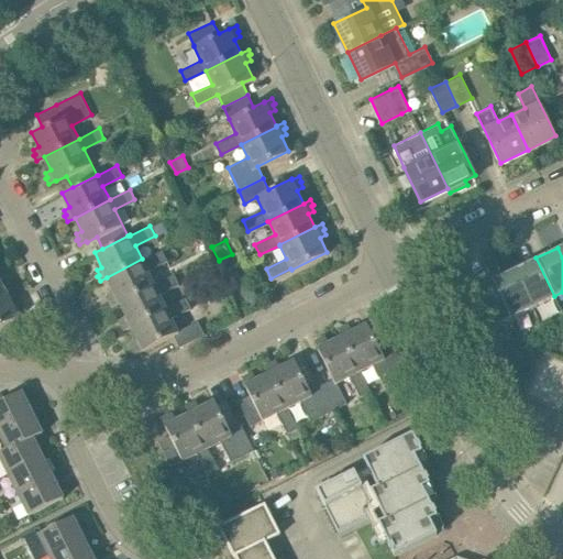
[(111,305),(119,300),(154,283),(147,269),(167,259),(162,249),(142,259),(107,277),(113,291),(108,293),(111,298),(109,299),(111,305)]
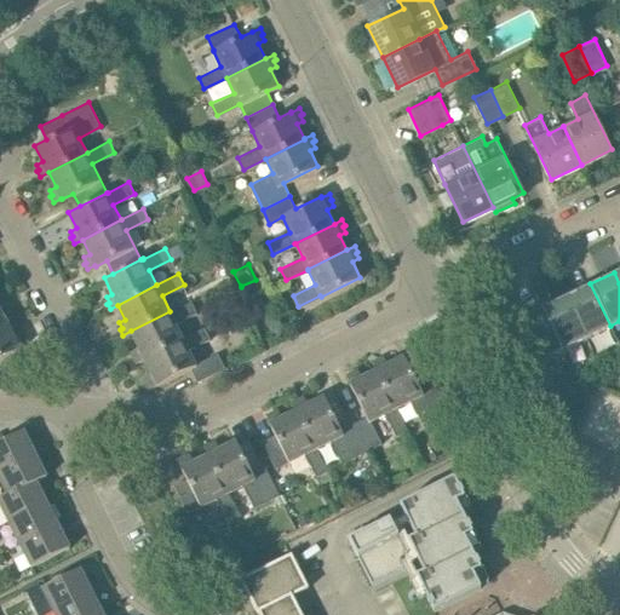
[(590,283),(567,295),(587,338),(610,326),(590,283)]
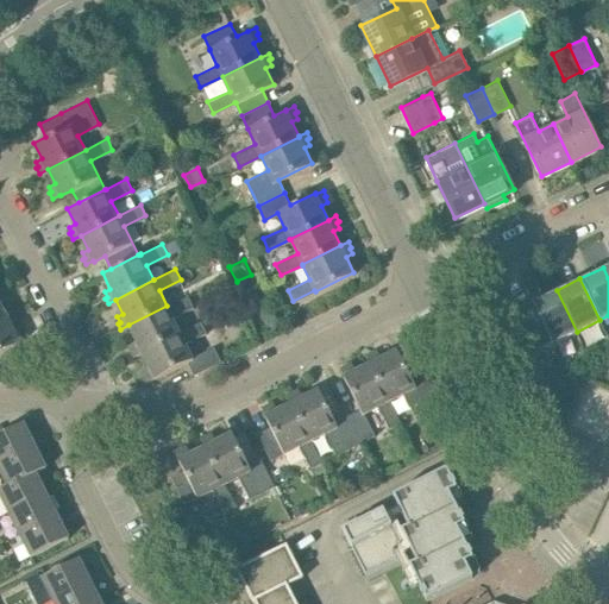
[(557,290),(533,302),(553,344),(577,332),(557,290)]
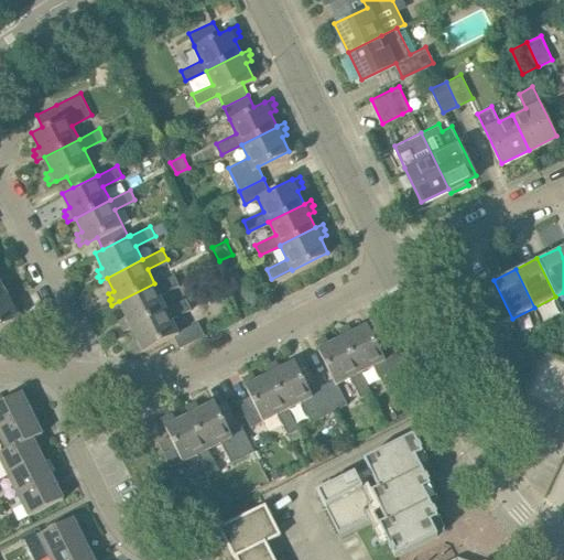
[(131,325),(166,307),(160,293),(180,283),(174,272),(154,283),(119,301),(126,314),(120,318),(123,322),(121,323),(123,329),(131,325)]
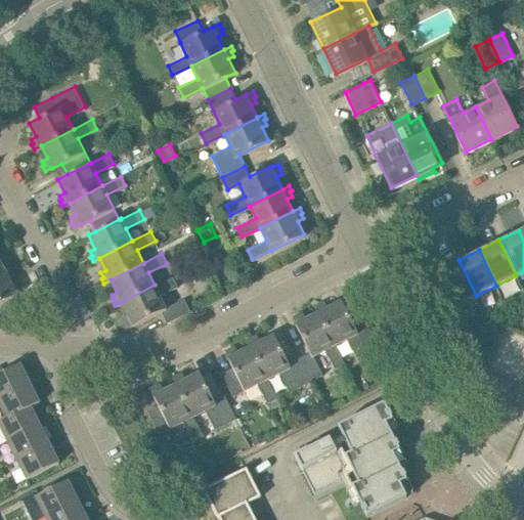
[(459,260),(437,270),(454,306),(476,296),(459,260)]
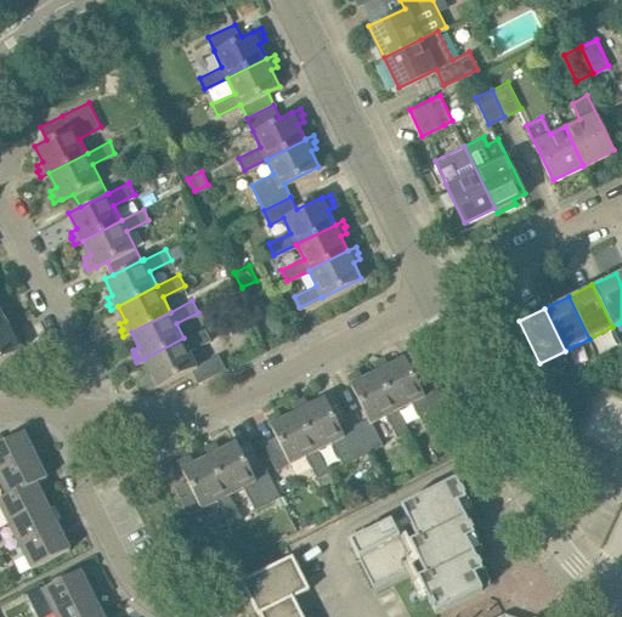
[(0,358),(21,349),(12,333),(18,329),(16,324),(17,323),(15,317),(6,321),(0,324),(0,358)]
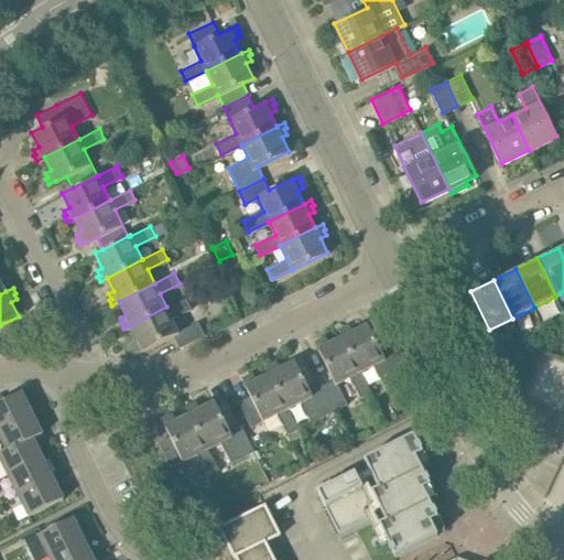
[(180,345),(205,333),(198,320),(179,330),(172,316),(192,307),(186,297),(166,307),(131,325),(138,338),(132,341),(134,346),(133,347),(136,353),(143,348),(143,350),(174,334),(180,345)]
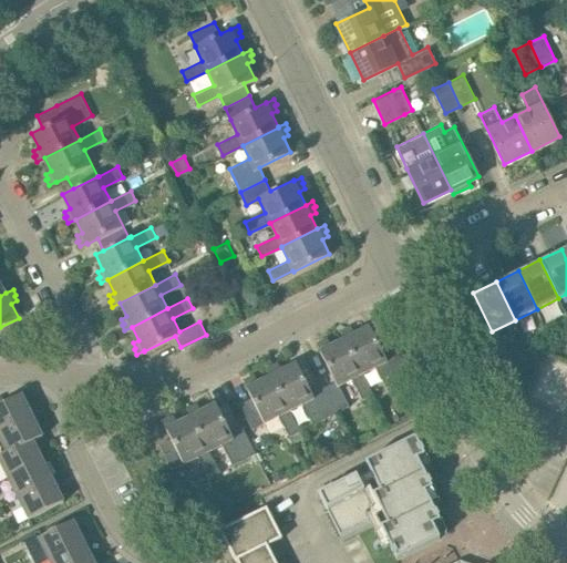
[(387,385),(409,374),(397,349),(384,355),(369,324),(354,331),(352,326),(347,328),(346,326),(340,329),(344,337),(363,372),(377,365),(387,385)]
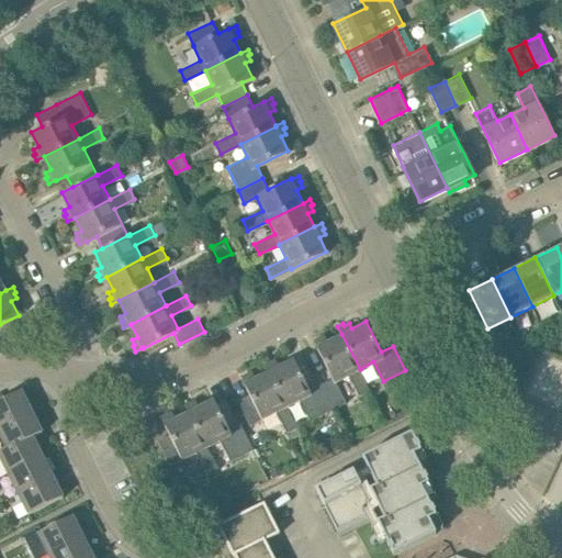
[(370,389),(360,369),(341,334),(328,341),(325,335),(321,337),(319,335),(314,338),(318,345),(317,346),(323,356),(333,377),(321,382),(333,406),(346,400),(336,380),(349,374),(359,393),(370,389)]
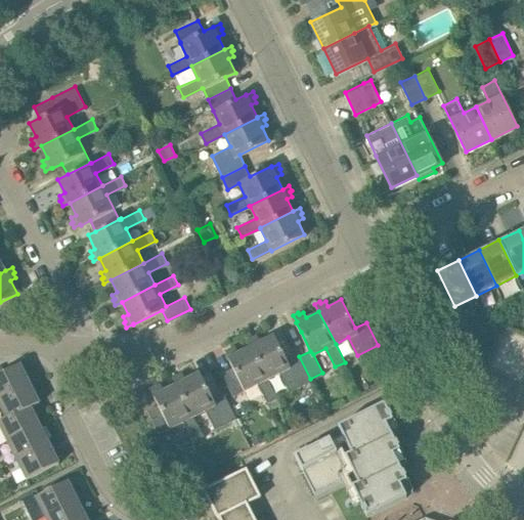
[(310,379),(299,356),(288,361),(273,334),(260,340),(258,335),(253,338),(252,336),(247,338),(251,345),(268,378),(280,372),(290,390),(310,379)]
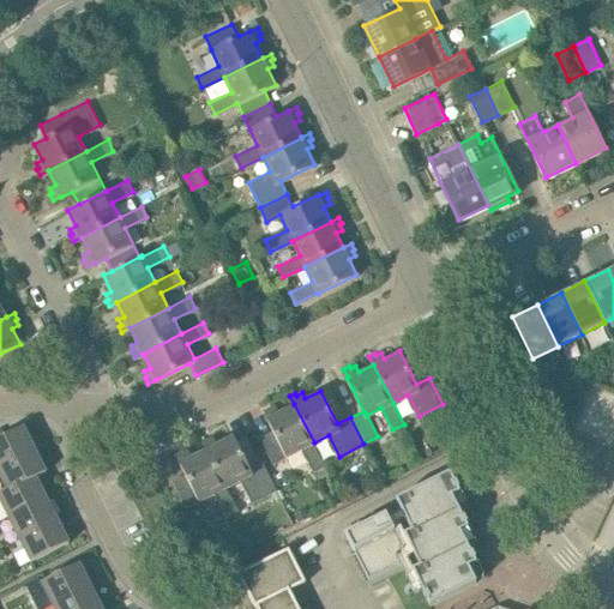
[(325,464),(314,442),(294,404),(280,411),(276,405),(271,408),(270,406),(264,409),(268,417),(272,428),(260,435),(274,462),(287,456),(302,447),(313,470),(325,464)]
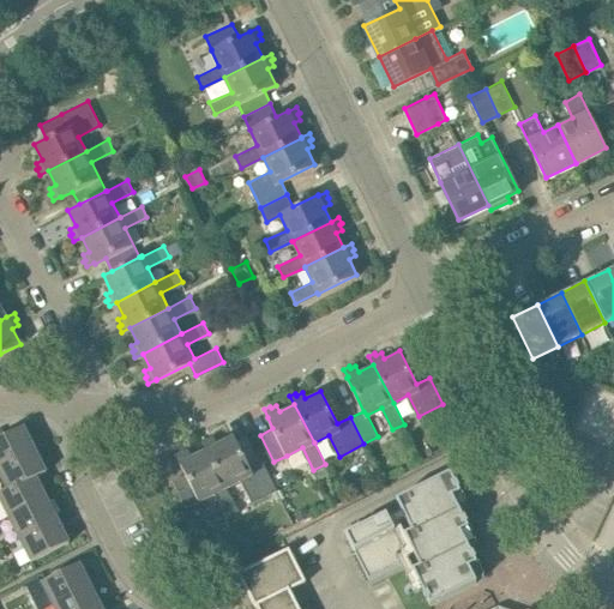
[(0,464),(35,447),(23,424),(0,435),(0,464)]
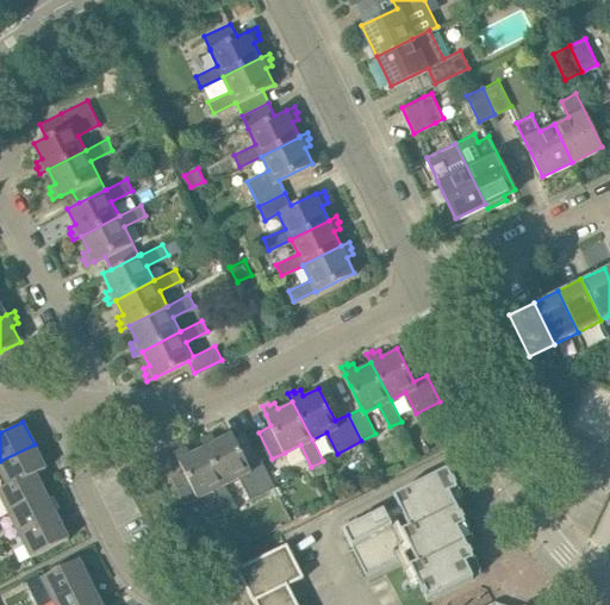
[(201,437),(225,484),(240,475),(250,498),(275,485),(261,459),(249,465),(232,431),(216,440),(213,434),(207,436),(206,434),(201,437)]
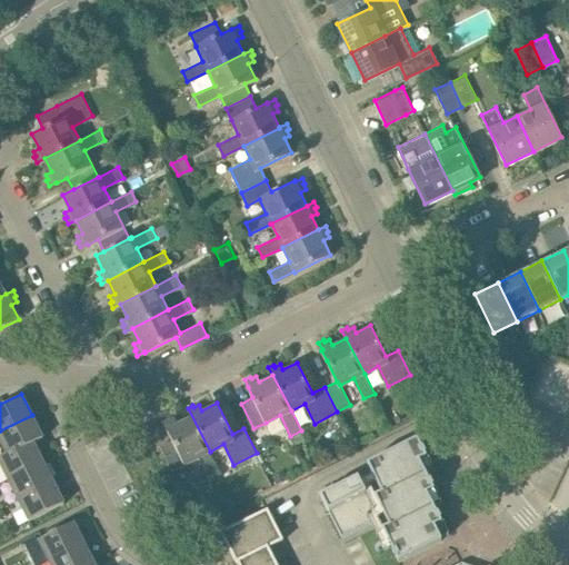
[(220,472),(210,452),(188,408),(191,416),(178,423),(175,417),(170,419),(169,417),(163,420),(168,427),(167,428),(172,438),(160,444),(172,469),(185,463),(185,464),(199,456),(210,476),(220,472)]
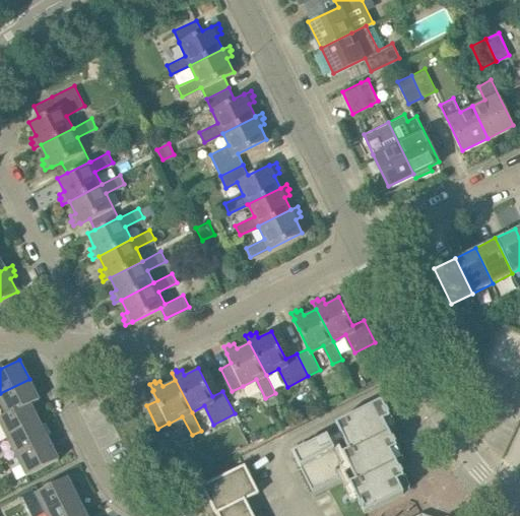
[(29,379),(0,393),(0,399),(6,412),(7,413),(30,402),(39,398),(29,379)]
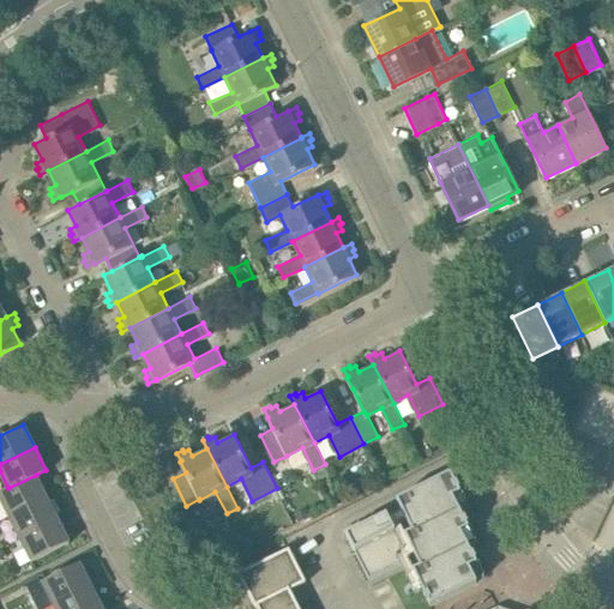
[(413,571),(429,603),(477,579),(469,562),(475,560),(459,529),(465,525),(449,492),(455,488),(446,472),(395,499),(411,531),(404,535),(420,566),(413,571)]
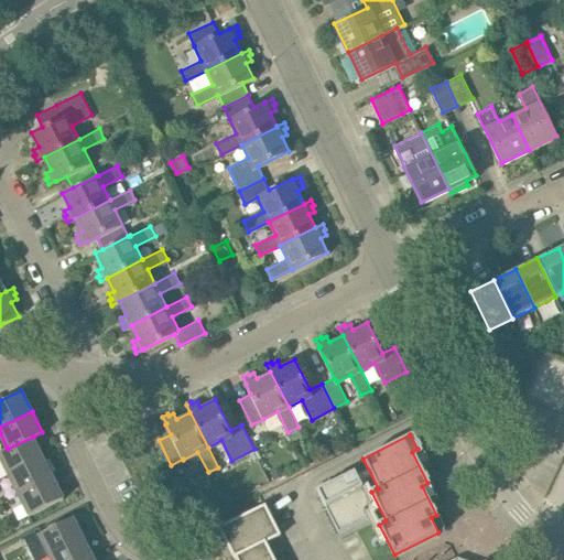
[(7,448),(0,451),(0,456),(8,473),(43,455),(33,437),(8,449),(7,448)]
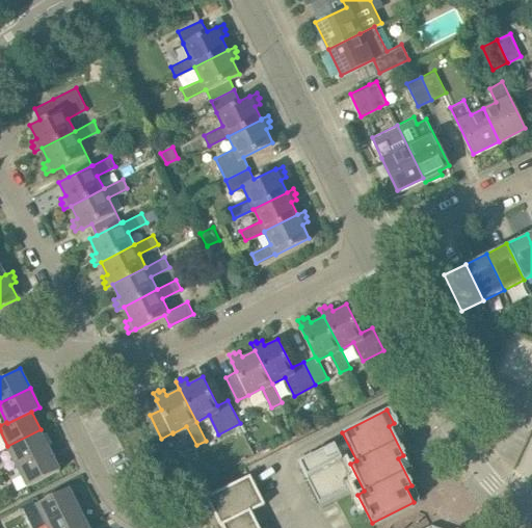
[(17,465),(50,449),(41,429),(7,446),(17,465)]
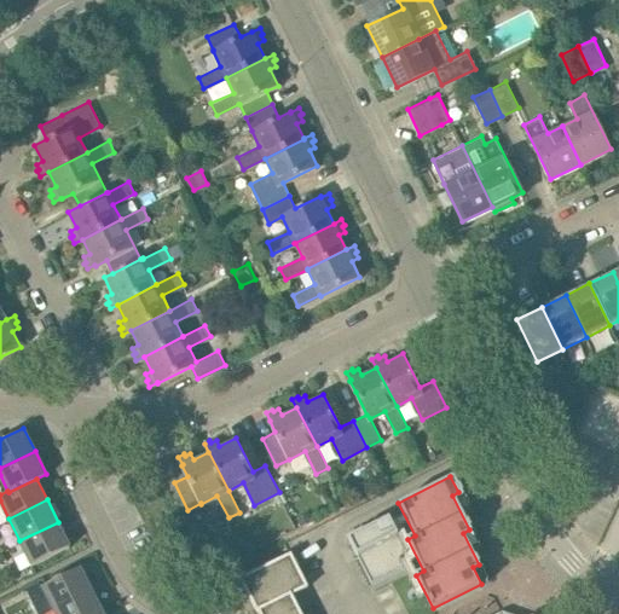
[(300,523),(314,517),(310,509),(296,516),(300,523)]
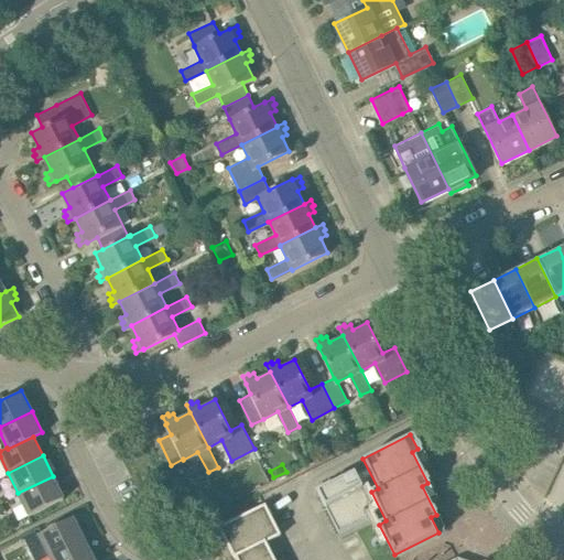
[(338,532),(375,514),(354,473),(317,492),(338,532)]
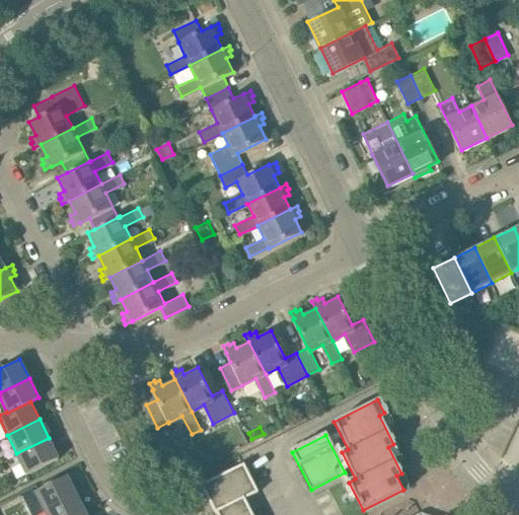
[(26,472),(58,456),(49,438),(16,453),(26,472)]
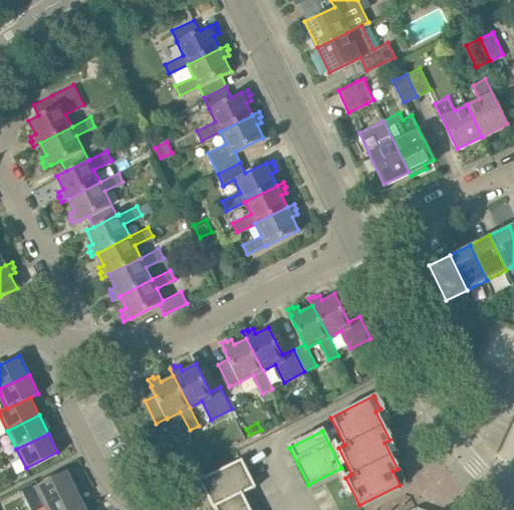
[(242,492),(255,486),(241,458),(200,479),(214,507),(215,507),(215,506),(242,492)]
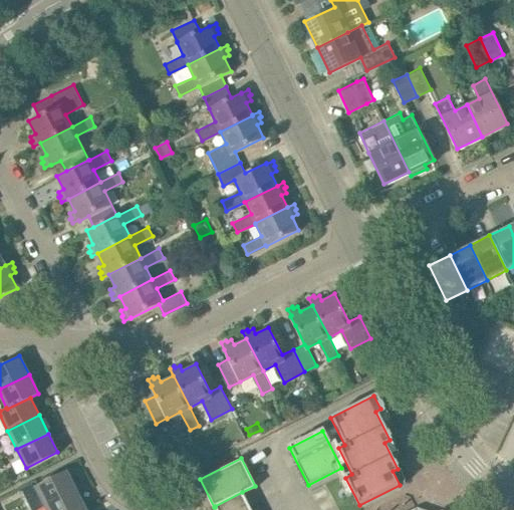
[(44,505),(76,489),(66,470),(35,486),(44,505)]
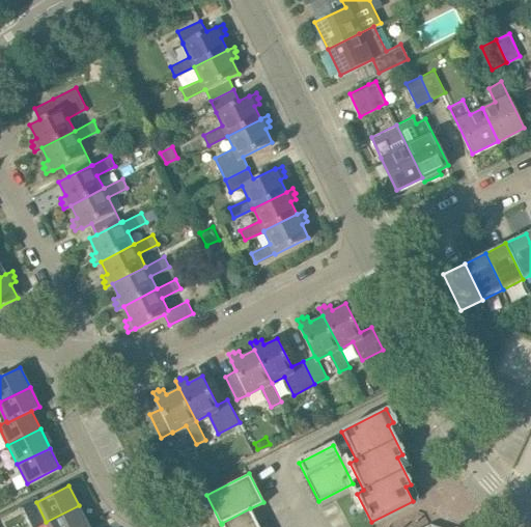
[(49,526),(81,526),(88,524),(79,505),(46,522),(49,526)]
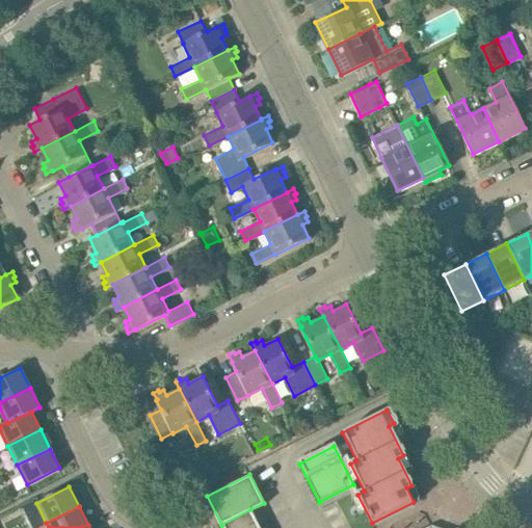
[(223,527),(260,527),(250,509),(222,524),(222,525),(223,527)]
